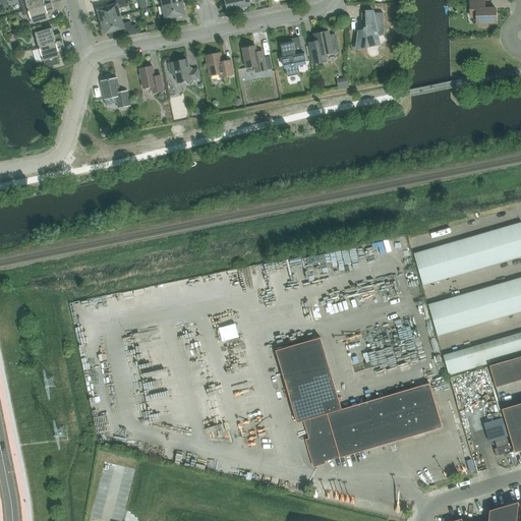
[(27,10),(27,9),(52,3),(50,0),(19,0),(23,11),(27,10)]
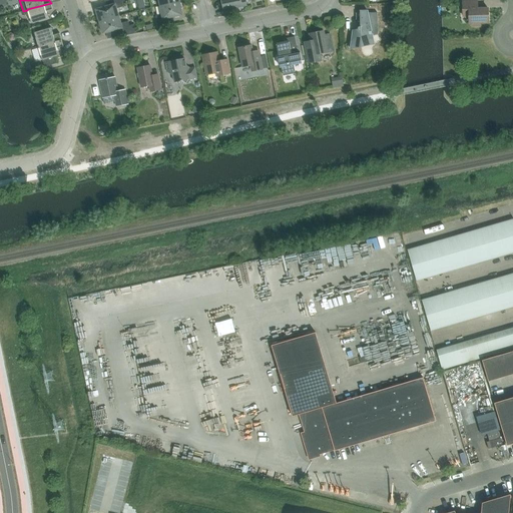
[(96,10),(99,21),(119,16),(116,8),(123,6),(122,2),(125,1),(124,0),(107,0),(109,6),(96,10)]
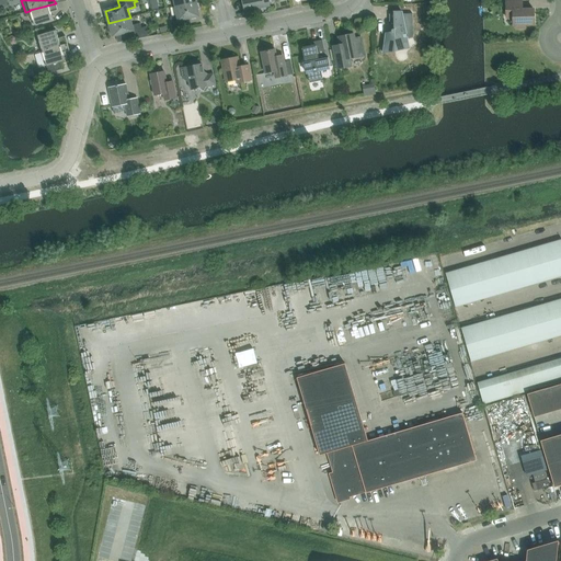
[(270,6),(267,0),(242,0),(244,11),(270,6)]
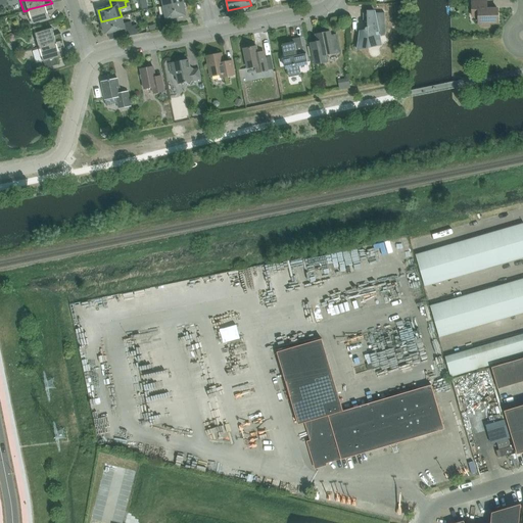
[(489,24),(497,22),(497,8),(486,9),(486,0),(485,0),(472,0),(472,16),(478,16),(478,24),(481,24),(481,27),(489,27),(489,24)]
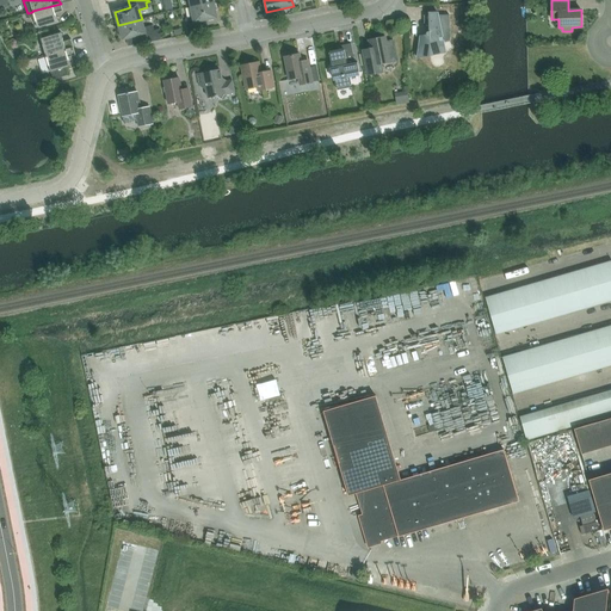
[(214,2),(191,7),(192,17),(186,18),(189,32),(207,29),(204,20),(217,18),(214,2)]
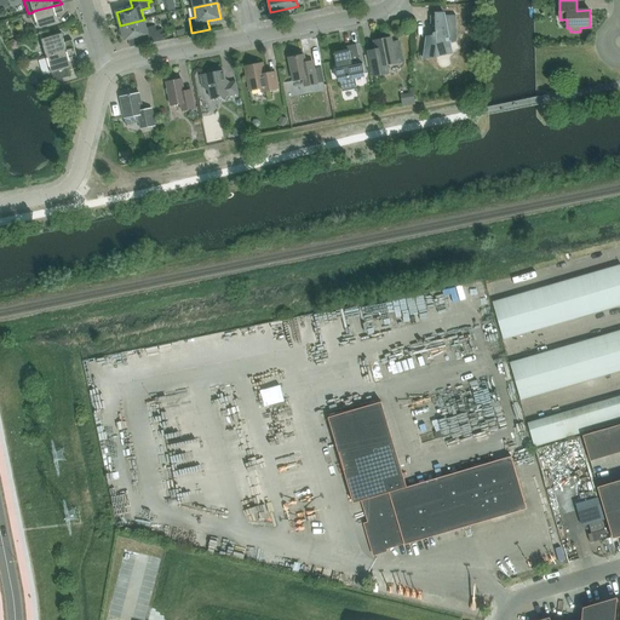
[(62,4),(33,11),(33,12),(28,13),(26,15),(28,19),(35,17),(39,29),(58,23),(56,13),(64,11),(62,4)]
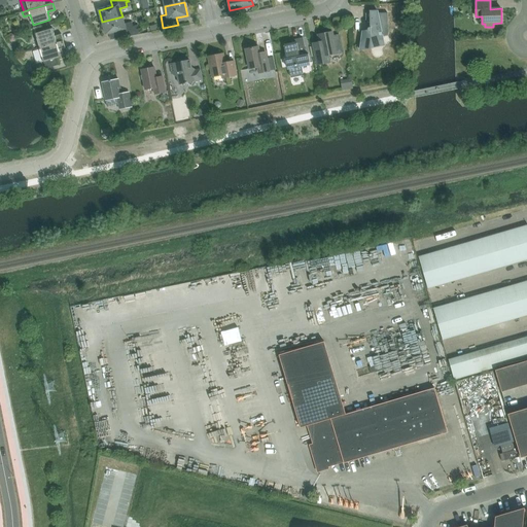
[(367,30),(363,31),(360,50),(384,45),(382,37),(388,35),(387,12),(365,13),(365,24),(370,24),(370,27),(369,28),(367,29),(367,30)]
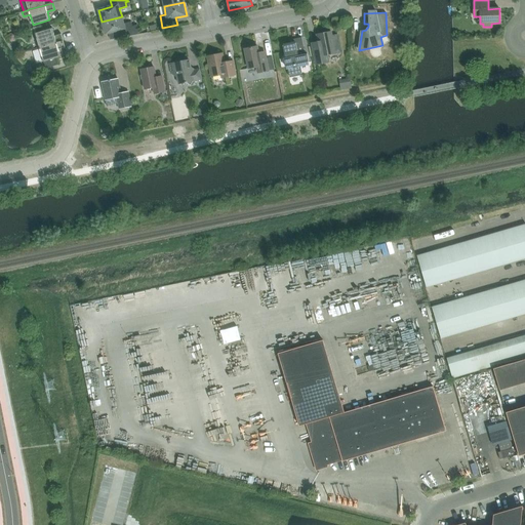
[(119,31),(121,38),(139,34),(137,25),(132,27),(131,22),(124,24),(122,16),(102,22),(106,35),(119,31)]
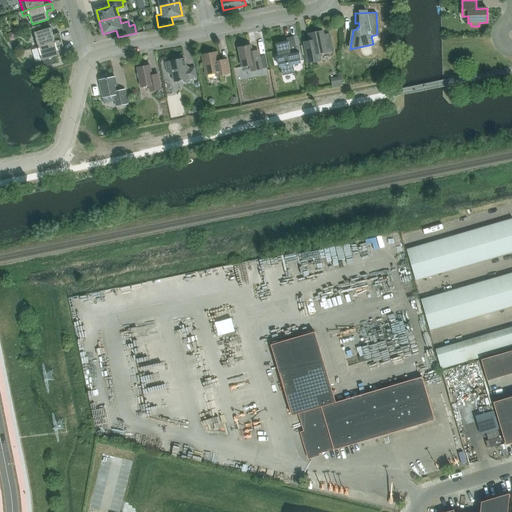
[(34,32),(38,46),(61,40),(59,33),(53,35),(51,27),(34,32)]
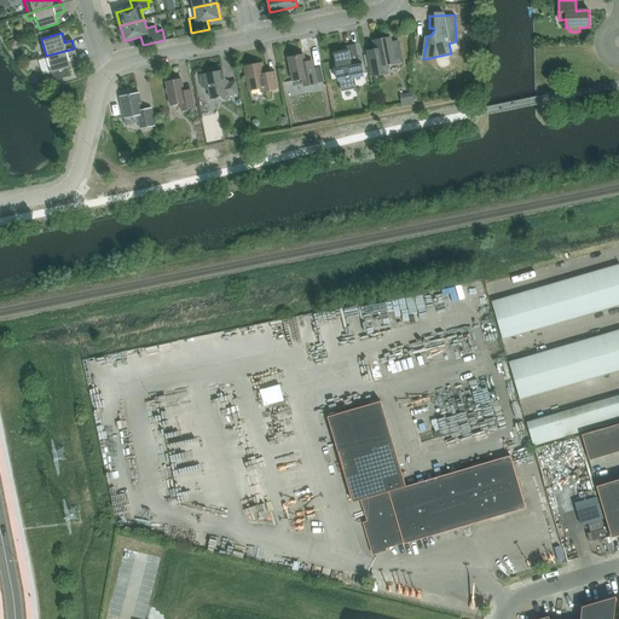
[(386,65),(395,63),(404,62),(399,41),(391,42),(389,38),(374,40),(376,48),(368,51),(370,62),(372,76),(387,74),(386,65)]
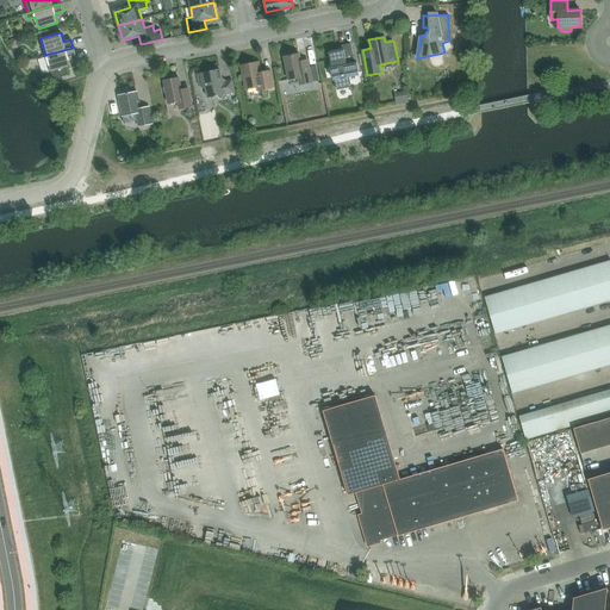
[(343,50),(329,53),(331,68),(330,68),(331,78),(334,76),(335,88),(350,85),(349,78),(359,76),(358,72),(359,72),(356,62),(354,63),(350,43),(342,45),(343,50)]
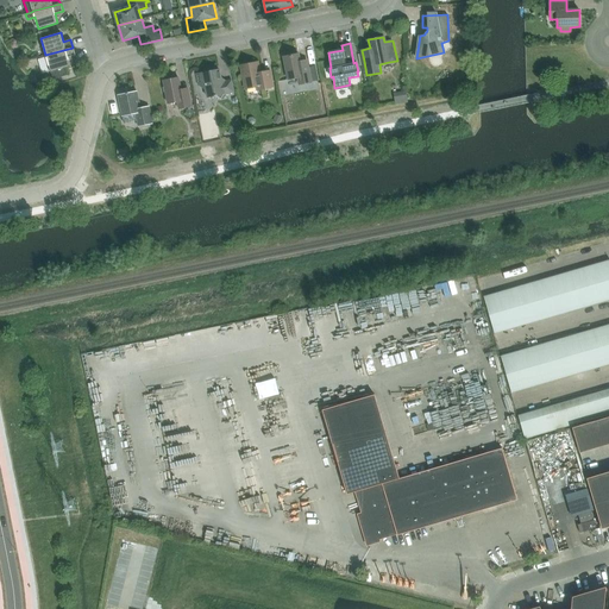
[(73,48),(45,55),(52,80),(68,75),(66,68),(70,67),(68,57),(75,55),(73,48)]
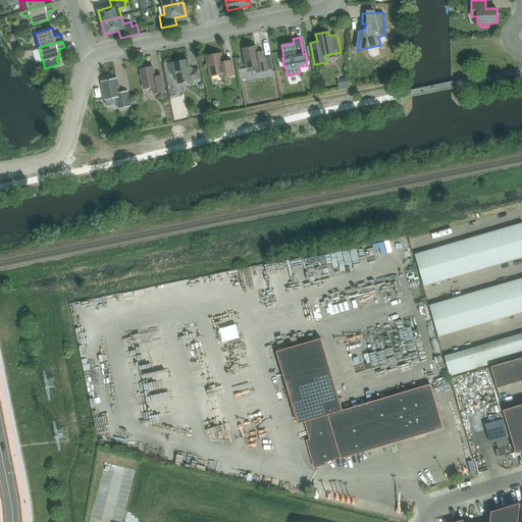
[(256,46),(243,49),(247,68),(255,66),(256,72),(267,70),(273,69),(270,57),(264,58),(264,56),(258,57),(256,46)]
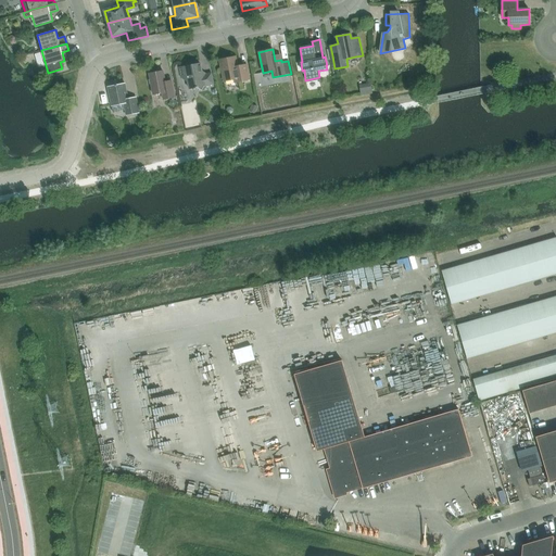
[(236,57),(219,60),(224,81),(239,78),(239,81),(250,79),(247,64),(239,66),(237,64),(236,57)]
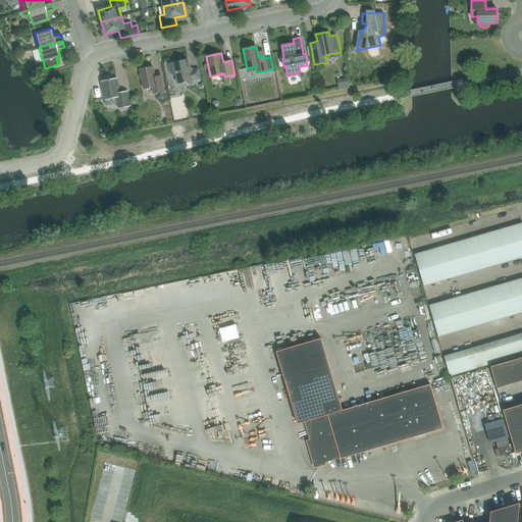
[(173,62),(166,64),(168,73),(175,77),(177,85),(185,84),(187,83),(190,85),(192,81),(201,79),(198,68),(193,69),(190,66),(188,59),(173,62)]
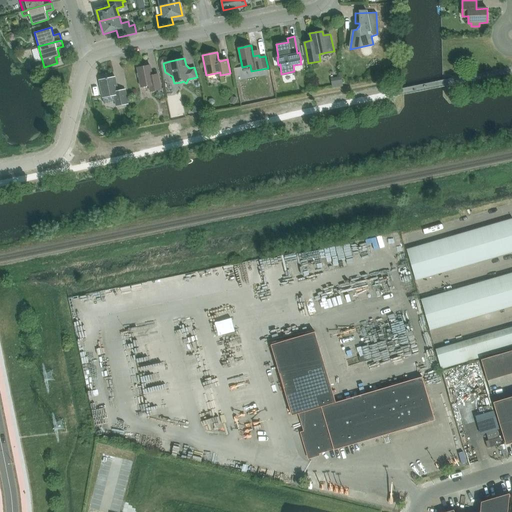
[(150,65),(137,68),(141,87),(149,86),(150,91),(161,89),(158,78),(152,79),(150,65)]
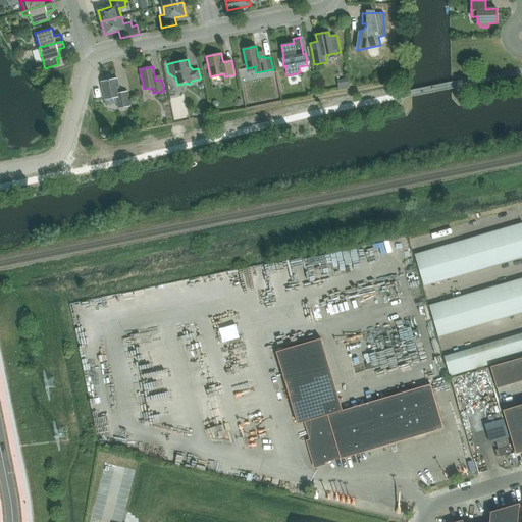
[(104,82),(101,82),(104,99),(106,105),(117,103),(118,108),(131,106),(127,91),(120,93),(117,79),(113,80),(114,82),(112,82),(106,77),(104,82)]
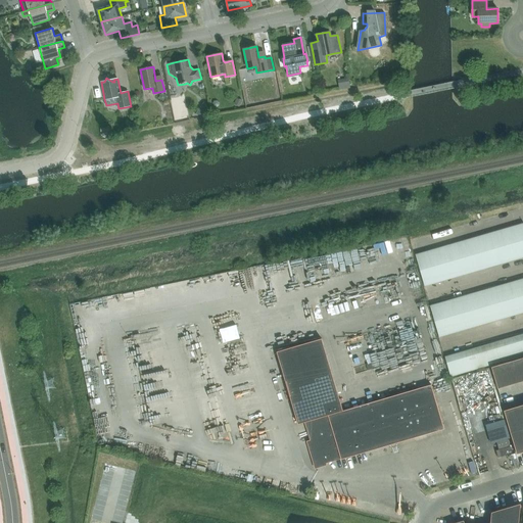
[(339,83),(341,91),(351,89),(349,80),(339,83)]
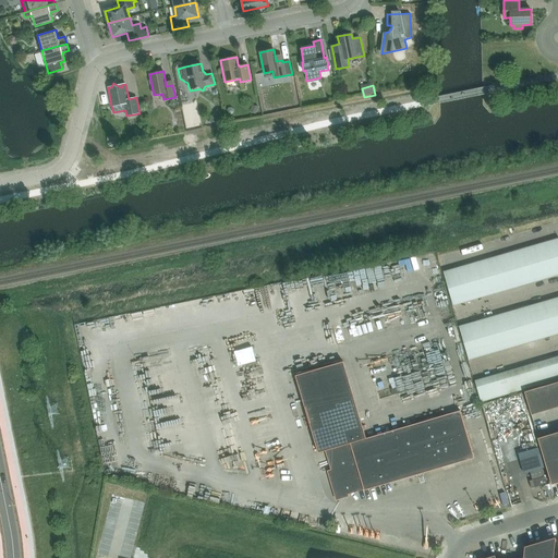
[(172,99),(169,105),(176,109),(179,102),(172,99)]
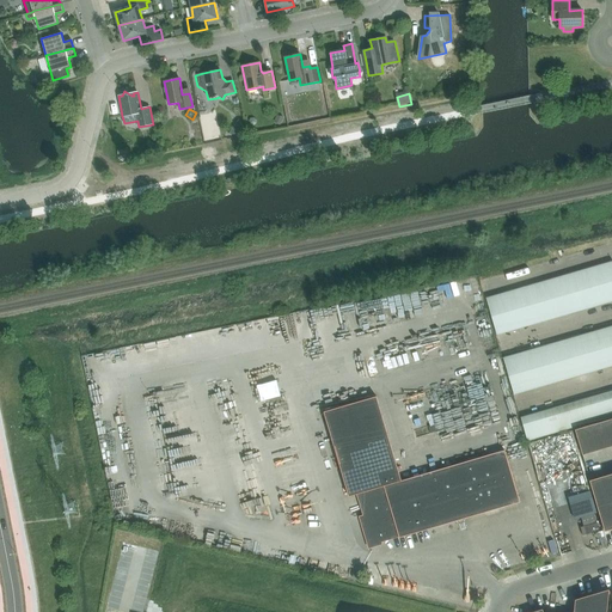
[(237,122),(230,133),(232,134),(244,132),(243,126),(237,122)]
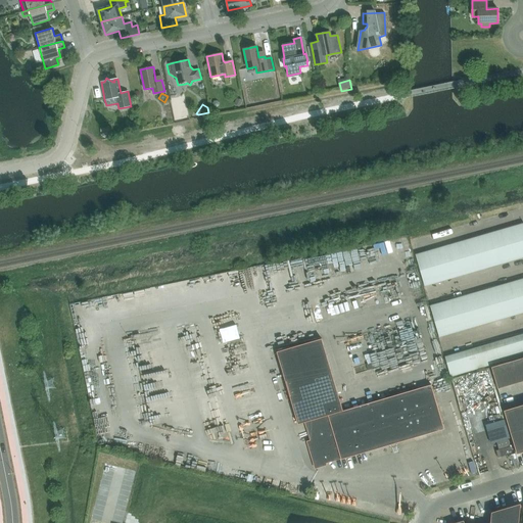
[(518,242),(521,241),(522,240),(522,223),(514,226),(518,242)]
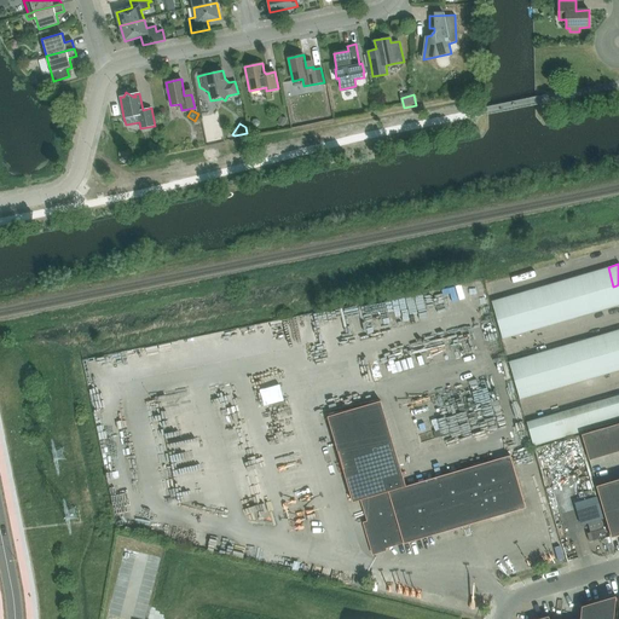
[(596,271),(602,289),(613,287),(608,267),(596,271)]
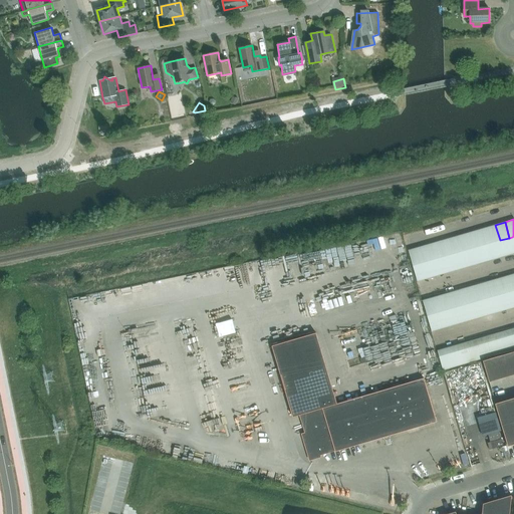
[(486,228),(490,243),(500,240),(495,225),(486,228)]
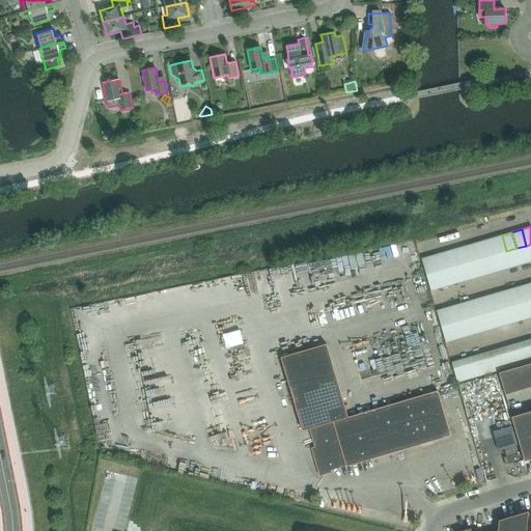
[(497,254),(506,251),(502,235),(492,239),(497,254)]
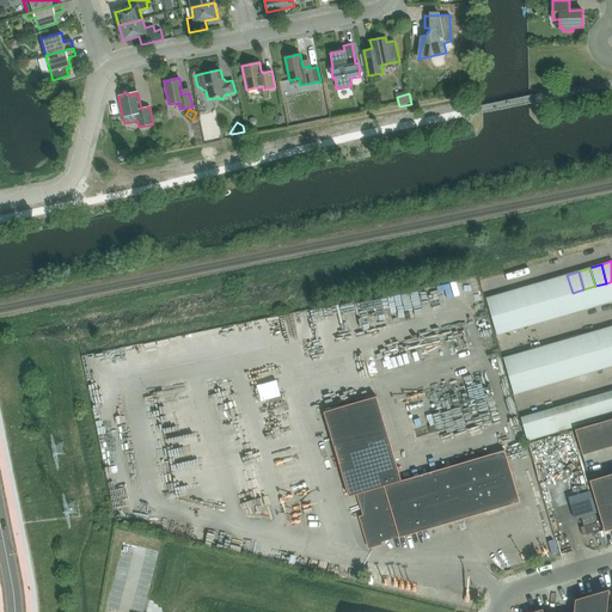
[(555,277),(561,297),(573,293),(567,275),(555,277)]
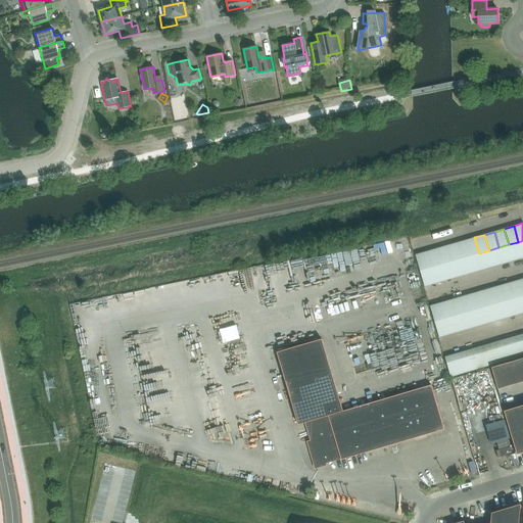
[(465,240),(469,256),(479,253),(474,237),(465,240)]
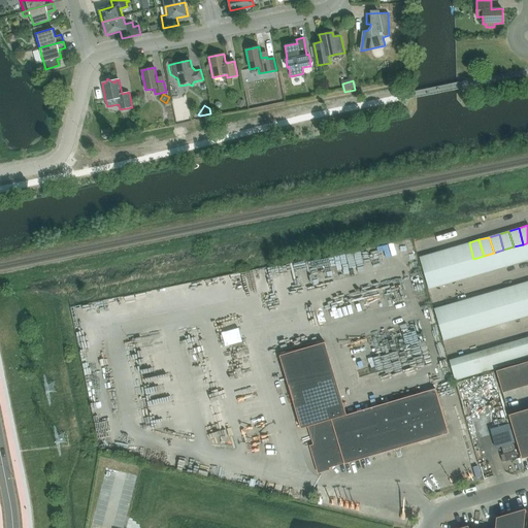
[(459,245),(464,261),(473,259),(469,242),(459,245)]
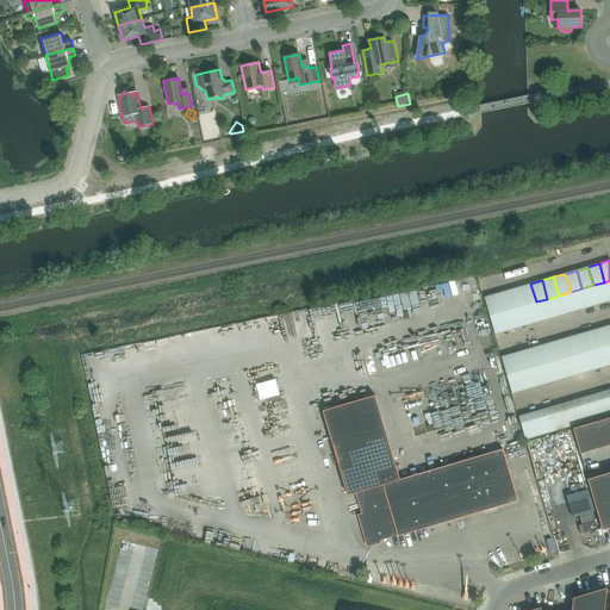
[(609,300),(604,282),(593,285),(598,304),(609,300)]
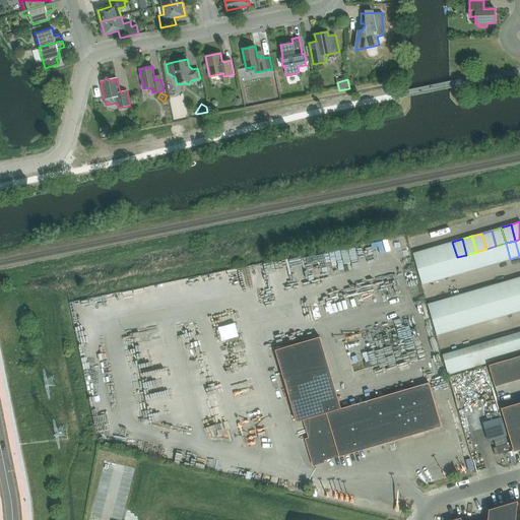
[(447,260),(457,257),(452,242),(443,245),(447,260)]
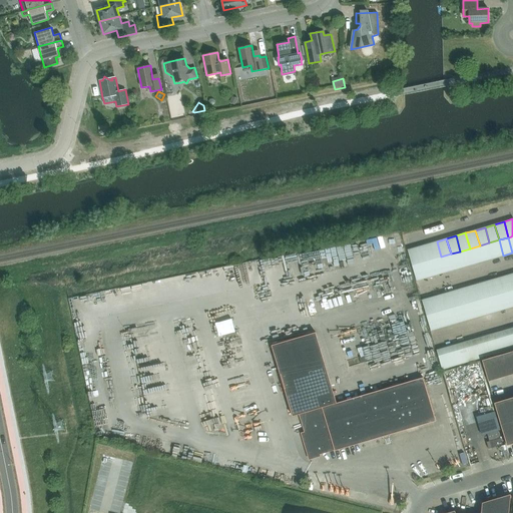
[(499,239),(489,242),(494,259),(503,255),(499,239)]
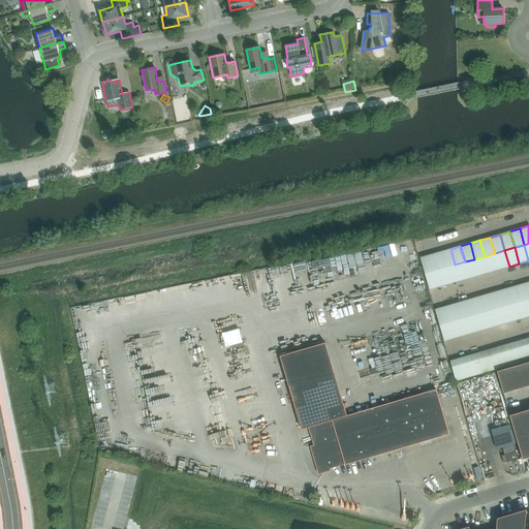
[(440,252),(444,268),(455,265),(450,249),(440,252)]
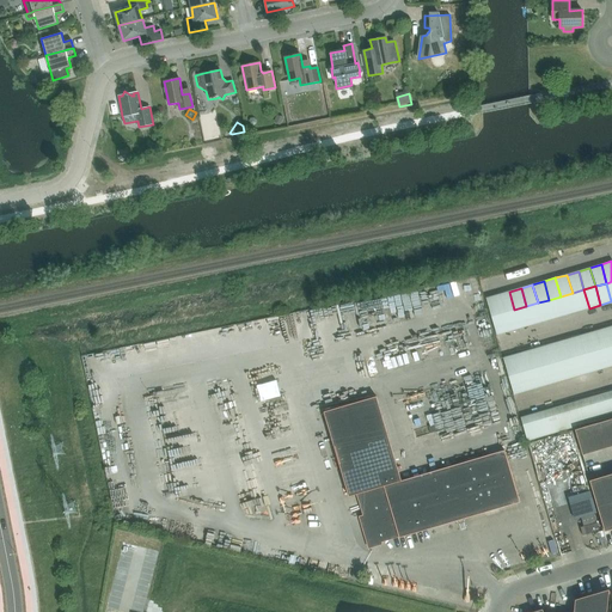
[(589,308),(583,289),(573,293),(577,311),(589,308)]
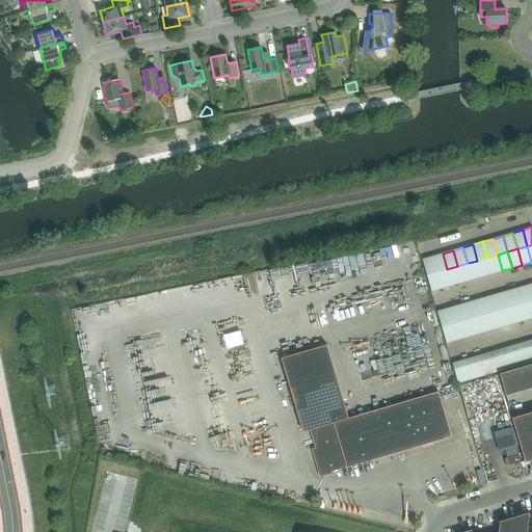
[(437,272),(447,269),(443,254),(432,256),(437,272)]
